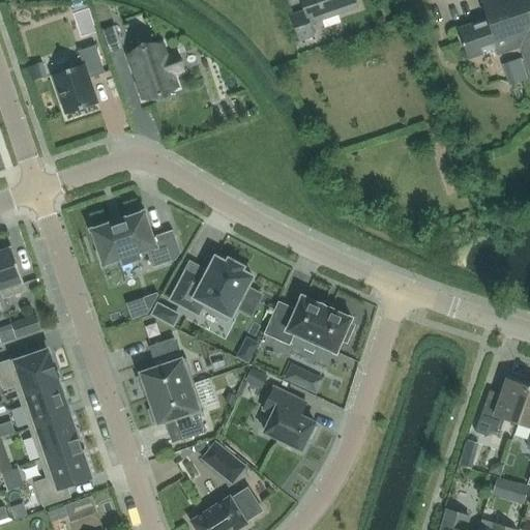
[(300,0),(304,12),(291,17),(299,41),(314,36),(310,25),(357,8),(354,0),(300,0)]
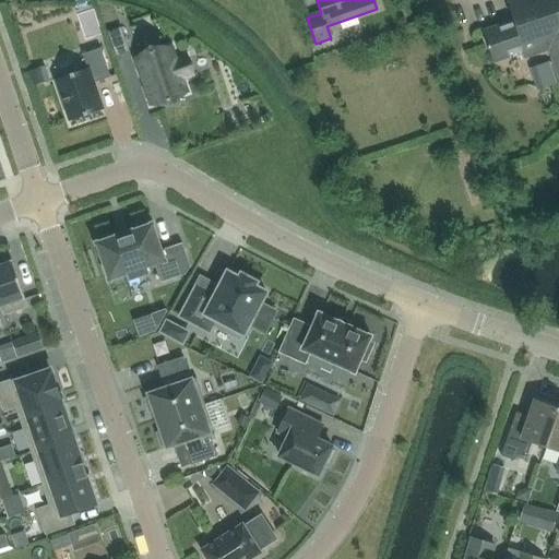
[(558,0),(504,0),(513,24),(483,34),(492,61),(523,51),(525,57),(549,48),(558,79),(558,0)]
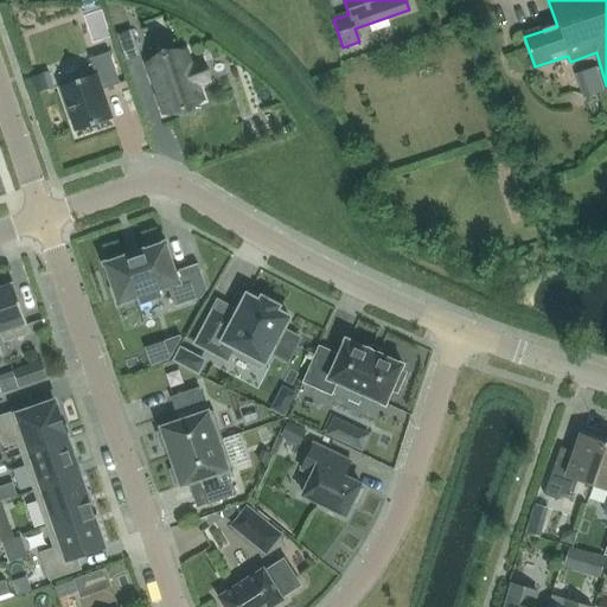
[(96,4),(77,10),(89,43),(108,36),(96,4)]
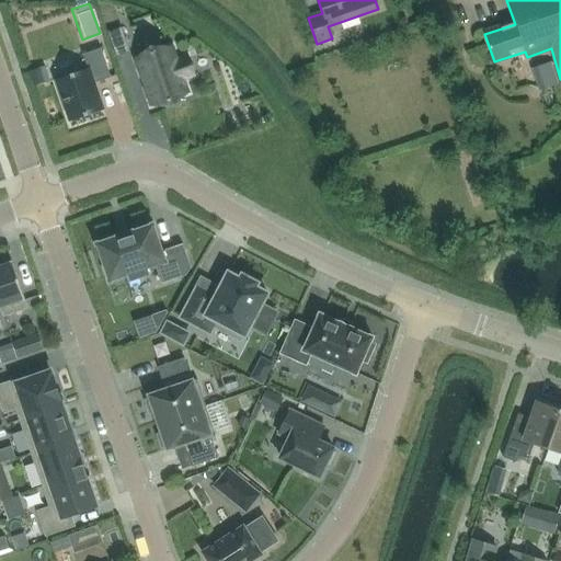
[(115,10),(101,15),(117,60),(133,55),(115,10)]
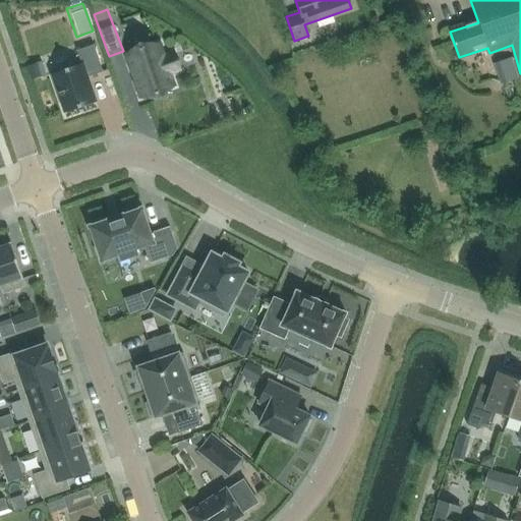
[(52,74),(65,113),(96,103),(88,77),(103,72),(94,46),(76,52),(81,65),(52,74)]
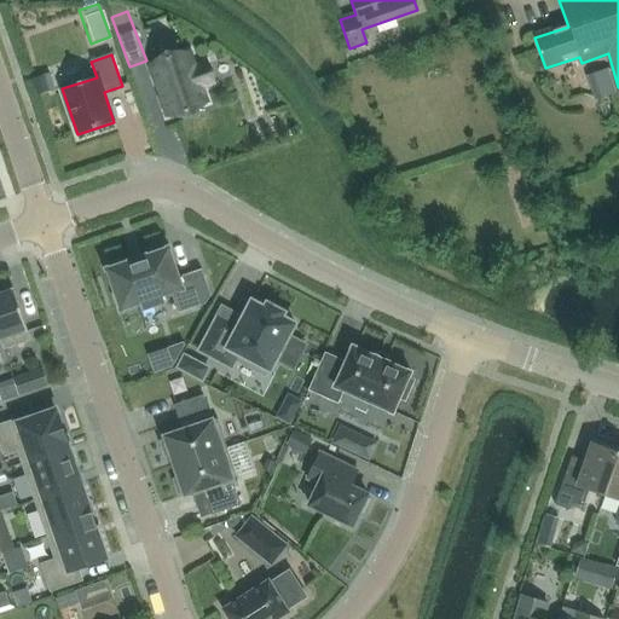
[(151,68),(168,115),(178,111),(178,115),(195,109),(195,106),(204,103),(198,87),(212,84),(204,65),(192,69),(187,55),(178,58),(177,55),(160,61),(161,64),(151,68)]
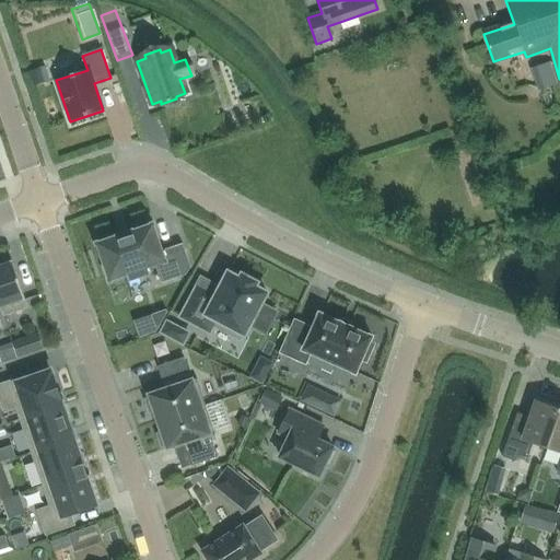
[(30,72),(35,86),(44,83),(39,69),(30,72)]
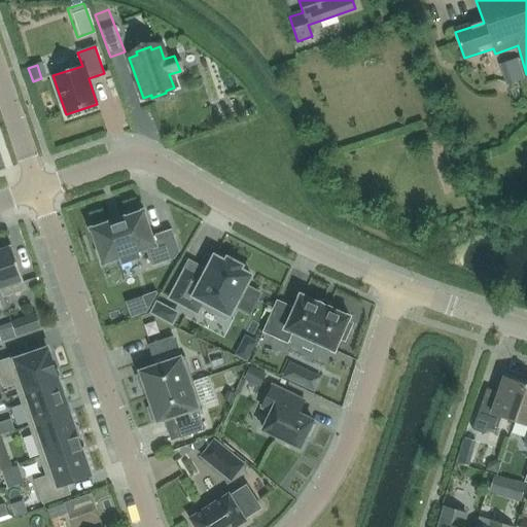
[(90,229),(102,266),(104,265),(104,264),(120,258),(123,264),(139,258),(137,252),(146,249),(151,267),(175,259),(179,252),(171,230),(151,237),(143,213),(144,212),(144,210),(90,229)]
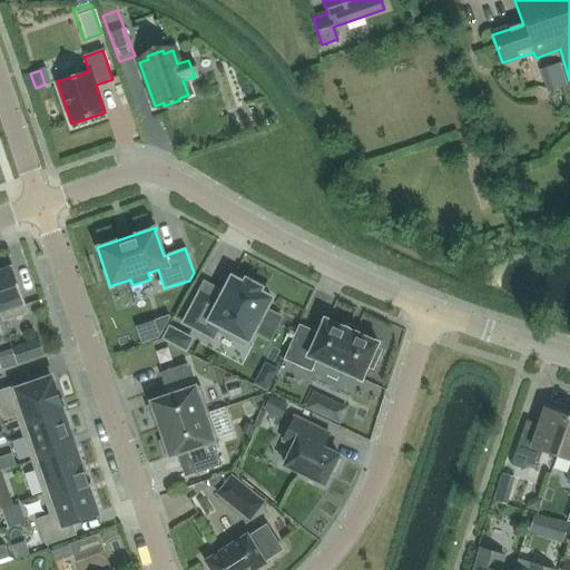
[(11,266),(0,269),(0,314),(3,323),(25,315),(28,314),(11,266)]
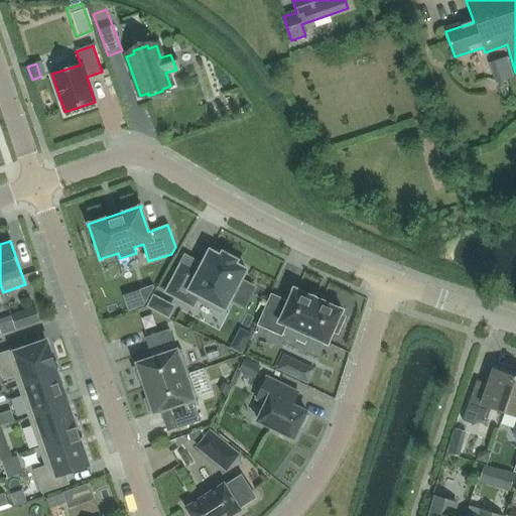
[(237,261),(223,253),(221,257),(210,252),(198,274),(181,265),(166,292),(192,306),(199,296),(212,302),(210,306),(221,312),(223,308),(225,309),(245,270),(235,265),(237,261)]
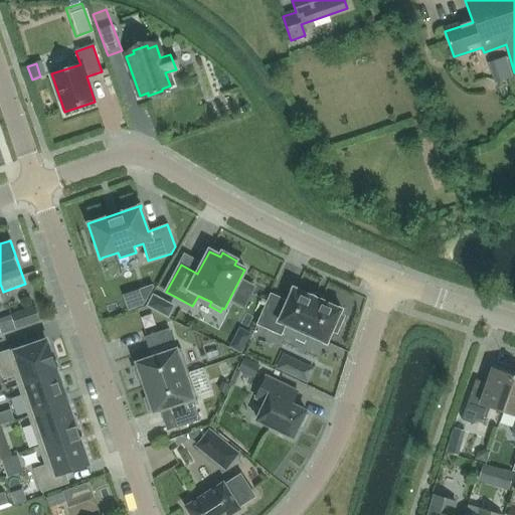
[(120,288),(124,306),(149,299),(144,282),(120,288)]
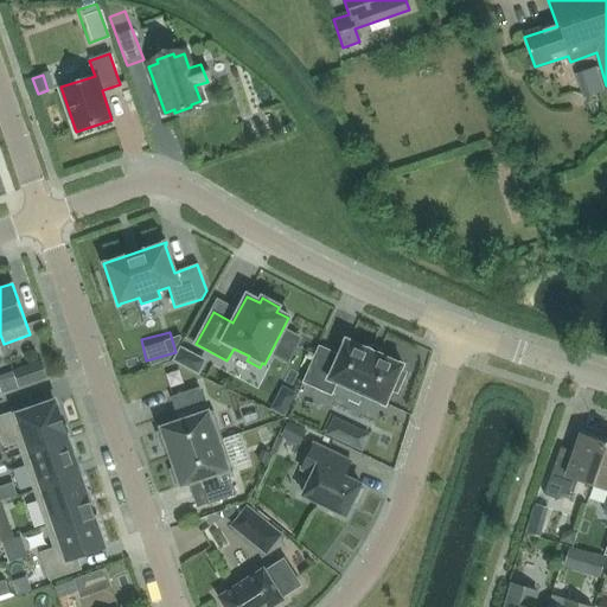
[(396,394),(406,374),(400,371),(402,365),(345,340),(339,356),(319,346),(302,383),(331,396),(337,384),(384,406),(391,391),(396,394)]
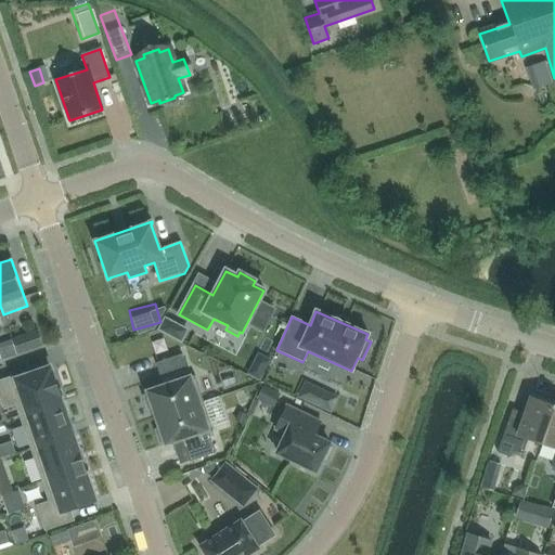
[(157,332),(182,345),(190,331),(165,318),(157,332)]
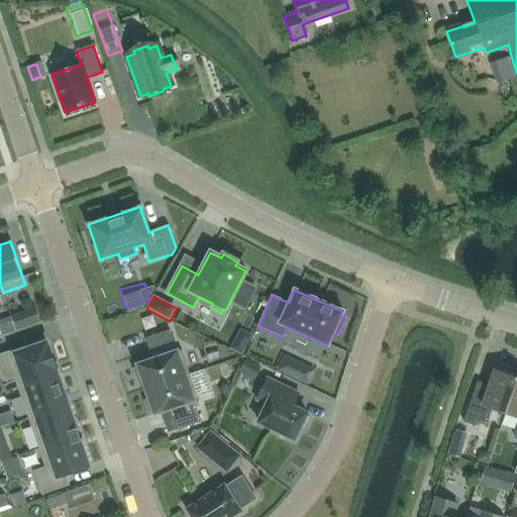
[(35,308),(12,316),(16,330),(40,323),(35,308)]
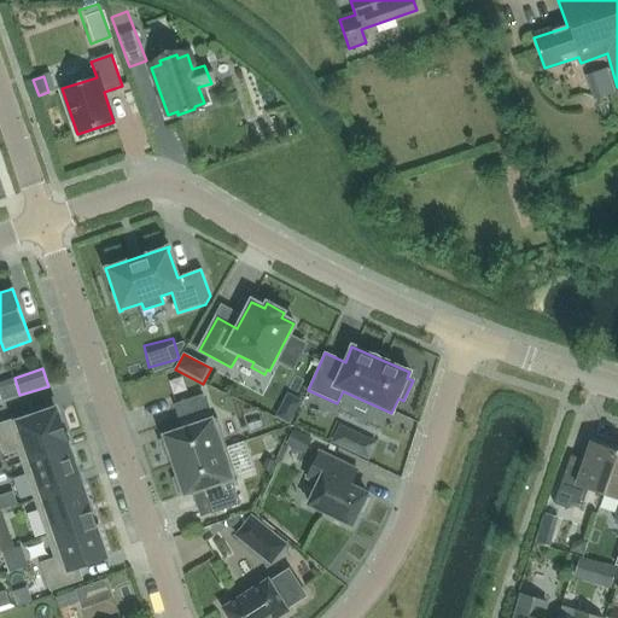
[(170,455),(174,466),(226,448),(216,419),(210,420),(202,396),(173,406),(182,430),(163,437),(164,439),(159,442),(164,456),(170,455)]
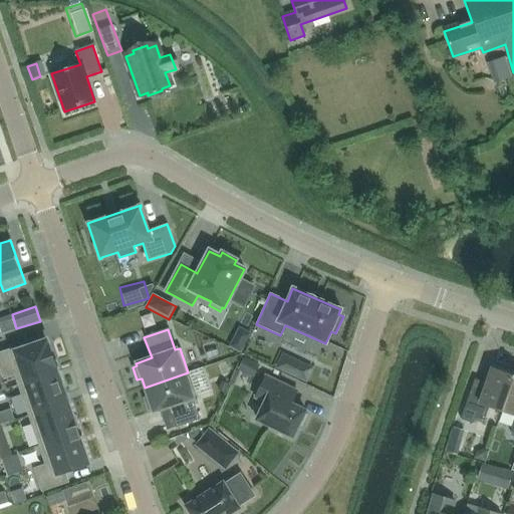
[(14,373),(18,384),(55,371),(55,370),(55,368),(54,368),(46,345),(47,345),(46,343),(45,342),(25,349),(23,345),(0,352),(0,369),(2,377),(14,373)]
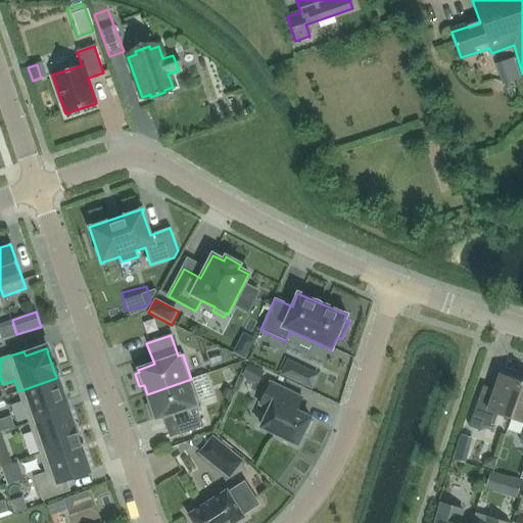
[(319,375),(287,360),(280,376),(312,390),(319,375)]
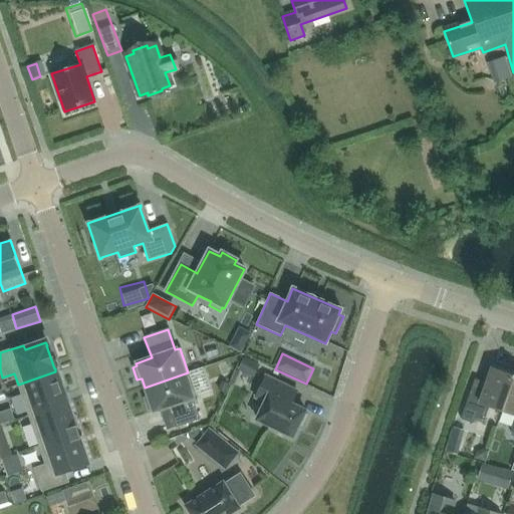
[(237,371),(253,378),(259,365),(243,357),(237,371)]
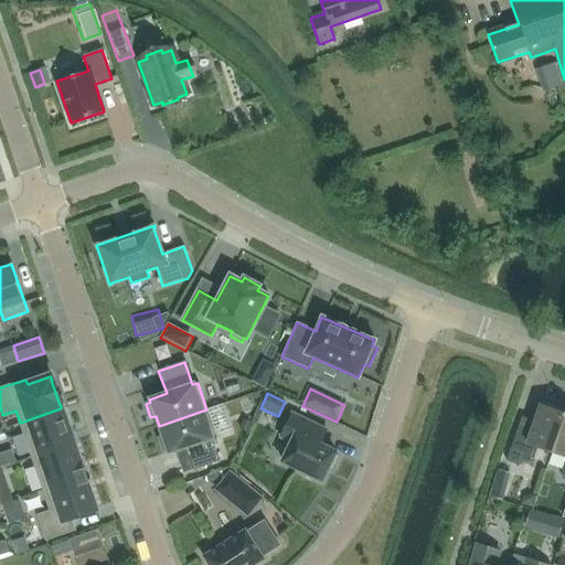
[(537,447),(552,452),(564,414),(564,413),(541,405),(531,430),(519,426),(505,461),(520,466),(522,459),(532,464),(537,447)]
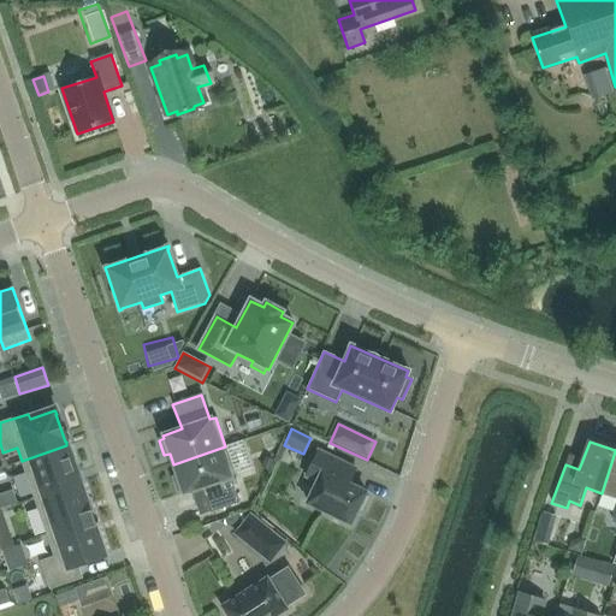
[(66,445),(22,461),(34,497),(80,481),(78,481),(66,445)]
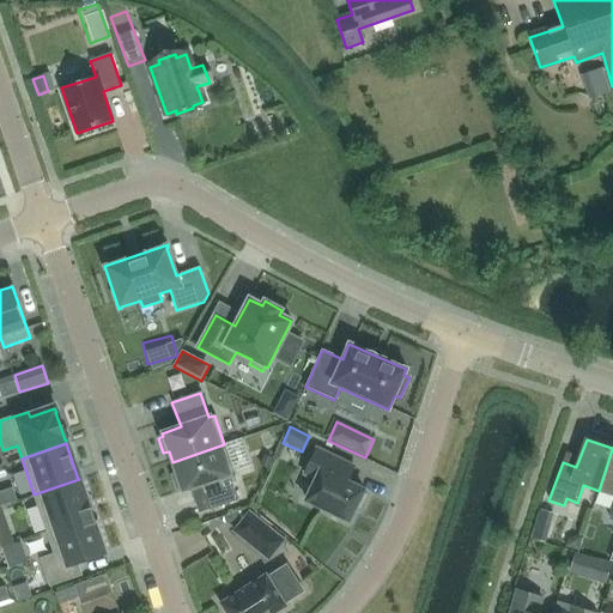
[(224,444),(173,462),(176,474),(171,475),(176,491),(181,489),(182,492),(200,486),(210,511),(237,501),(229,477),(235,474),(224,444)]
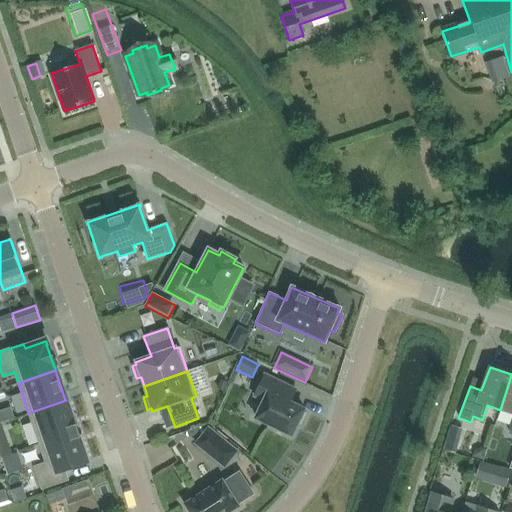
[(255,418),(291,436),(297,424),(300,426),(306,413),(303,412),(304,410),(289,403),(295,390),(264,375),(254,397),(263,401),(255,418)]
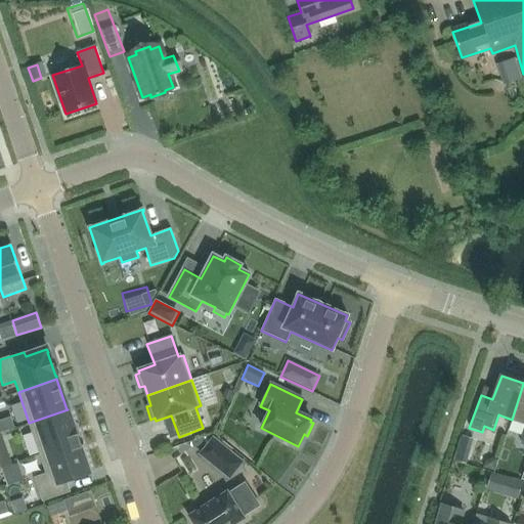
[(523,384),(512,420),(523,424),(523,428),(520,441),(523,442),(523,384)]
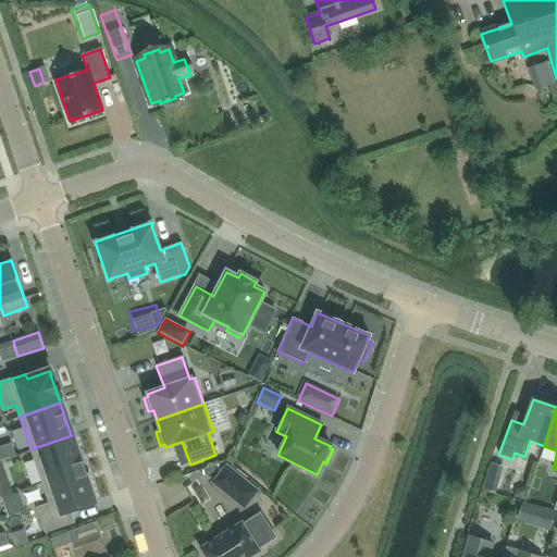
[(72,435),(31,449),(41,482),(84,468),(82,462),(81,463),(72,437),(73,437),(72,435)]
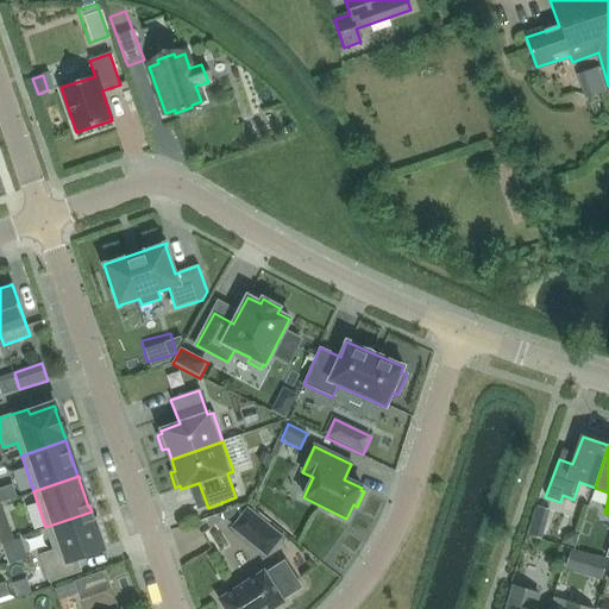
[(92,512),(45,527),(54,551),(42,556),(42,554),(39,556),(41,558),(41,557),(49,582),(49,583),(51,583),(51,582),(80,572),(80,573),(81,572),(81,570),(80,571),(76,558),(101,550),(101,551),(104,550),(102,547),(93,520),(94,520),(92,512)]
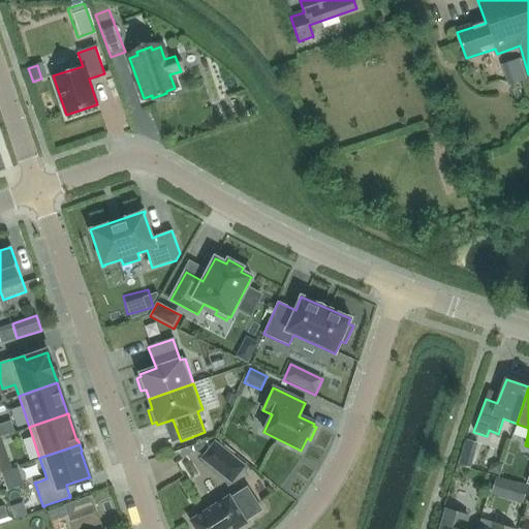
[(234,458),(220,474),(231,483),(244,467),(234,458)]
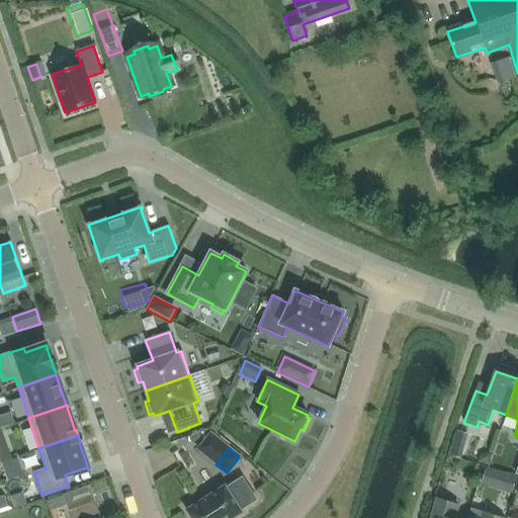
[(512,461),(493,455),(489,466),(508,473),(512,461)]
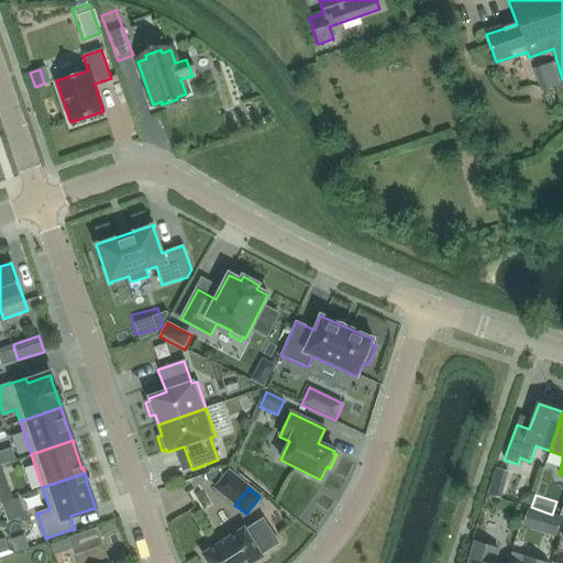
[(522,528),(556,537),(562,518),(528,508),(522,528)]
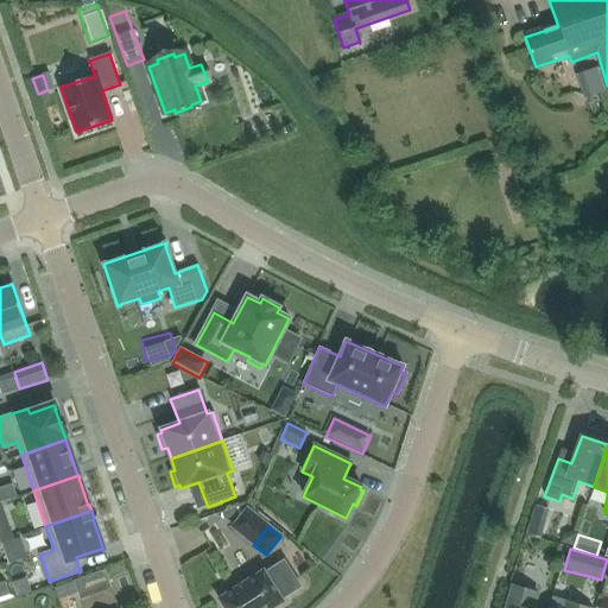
[(220,600),(225,607),(272,607),(283,602),(282,600),(301,588),(284,561),(264,572),(264,571),(220,600)]
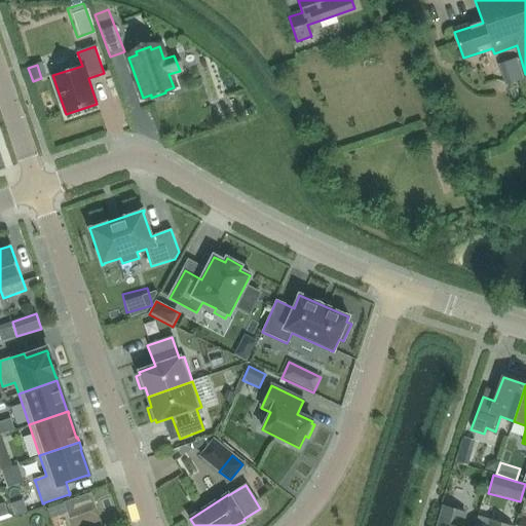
[(460,525),(465,513),(442,506),(436,525),(460,525)]
